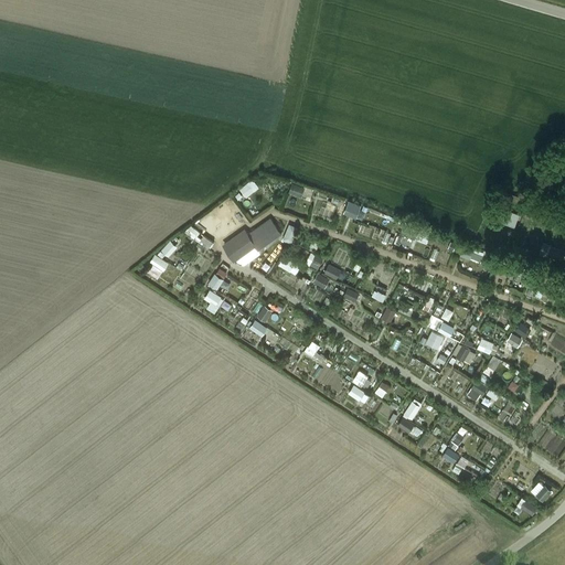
[(241,188),(247,196),(262,189),(255,179),(241,188)]
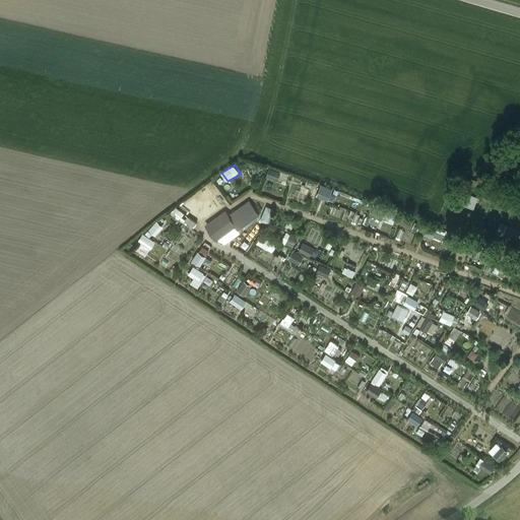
[(277,181),(281,172),(270,168),(267,177),(277,181)]
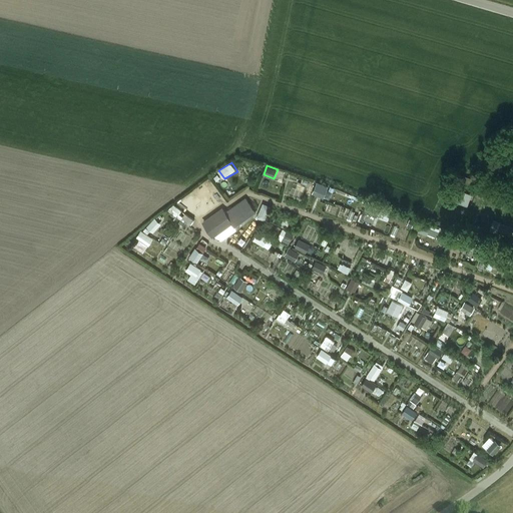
[(318,181),(313,193),(331,200),(336,187),(318,181)]
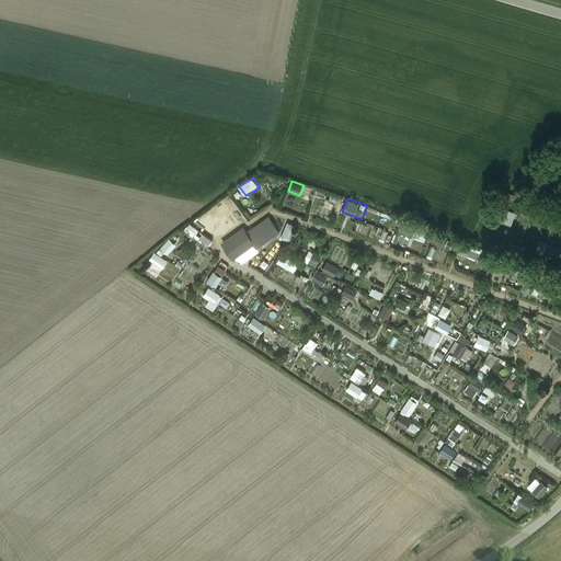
[(268,217),(247,232),(244,229),(222,244),(233,259),(238,255),(238,254),(253,243),(256,248),(270,239),(279,232),(268,217)]
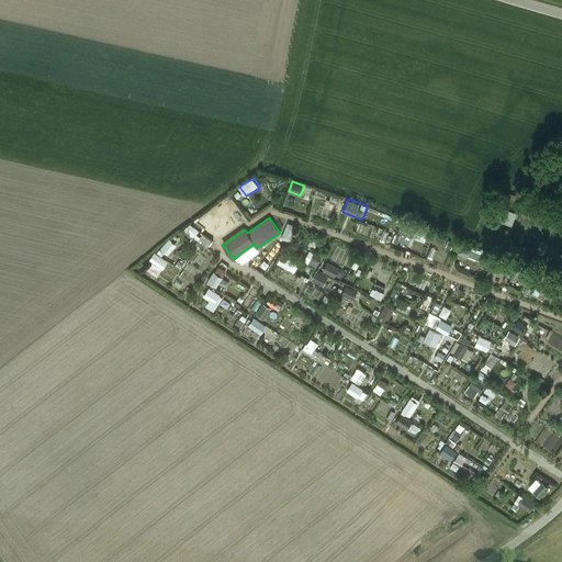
[(191,224),(186,231),(209,247),(214,240),(191,224)]
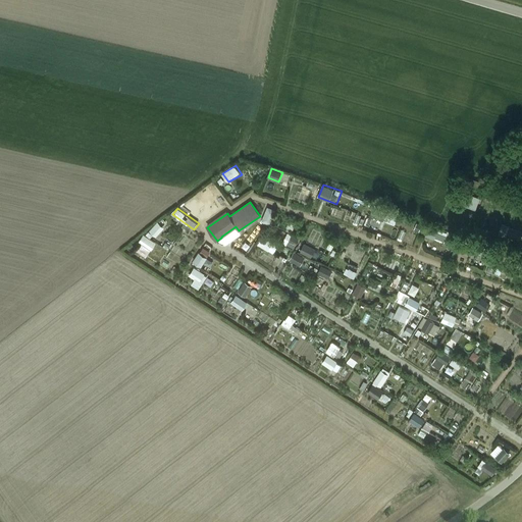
[(157,237),(165,228),(158,222),(151,230),(157,237)]
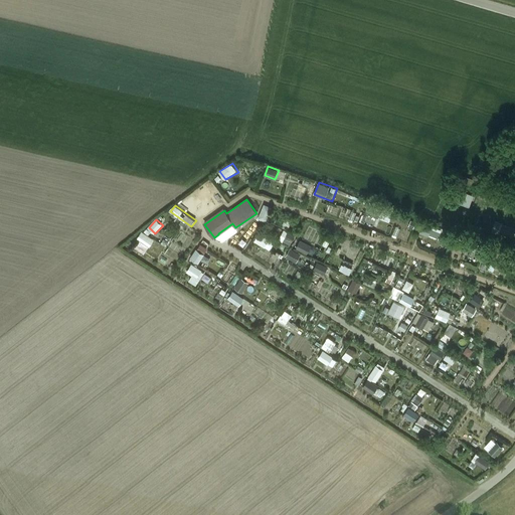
[(280,238),(291,244),(296,235),(286,229),(280,238)]
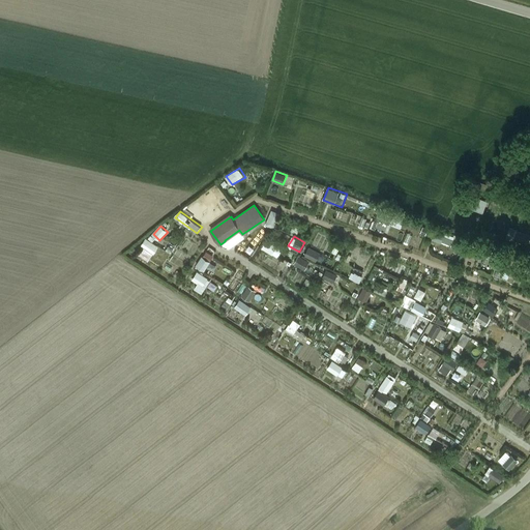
[(149,261),(159,246),(146,237),(142,244),(145,246),(139,255),(149,261)]
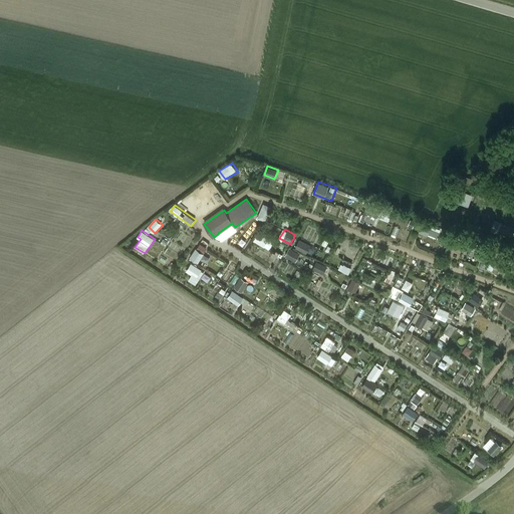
[(165,237),(172,241),(176,234),(169,230),(165,237)]
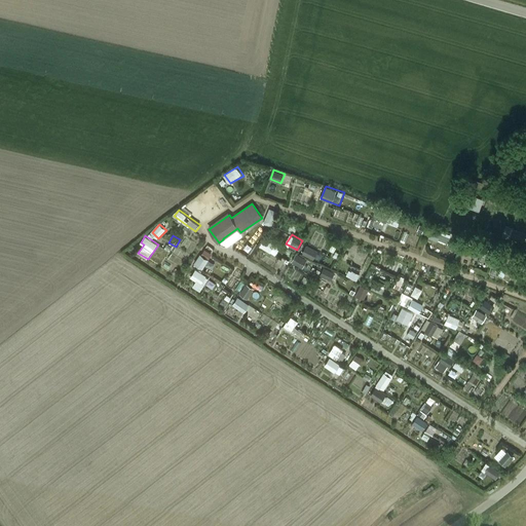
[(261,246),(276,256),(282,248),(266,237),(261,246)]
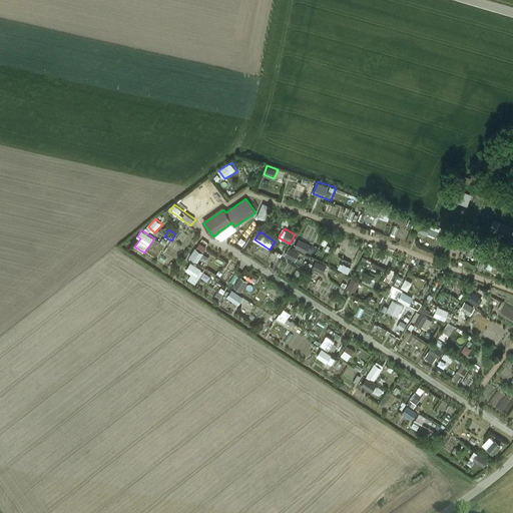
[(197,247),(204,252),(209,243),(202,239),(197,247)]
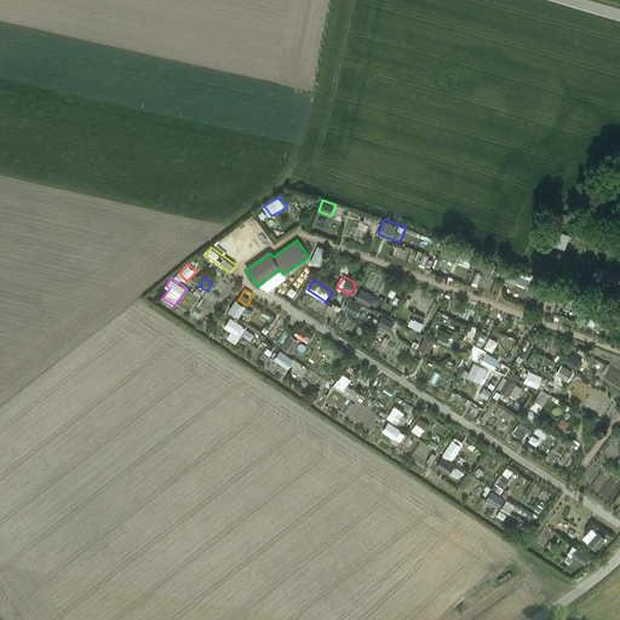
[(372,304),(375,293),(360,290),(357,300),(372,304)]
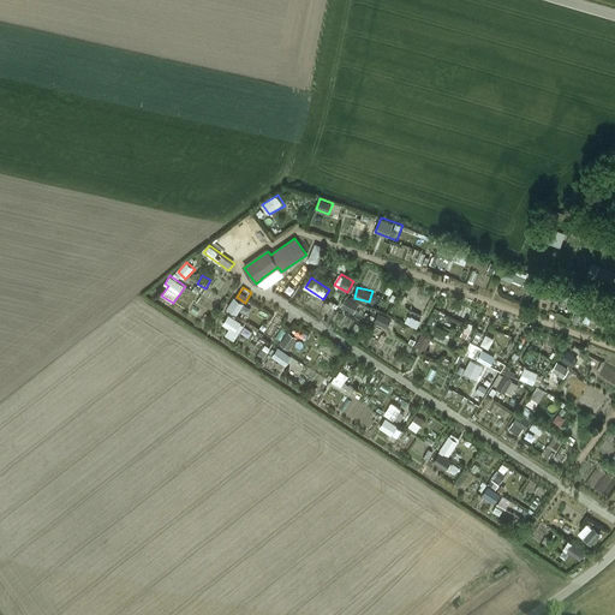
[(560,291),(557,296),(571,300),(573,296),(560,291)]
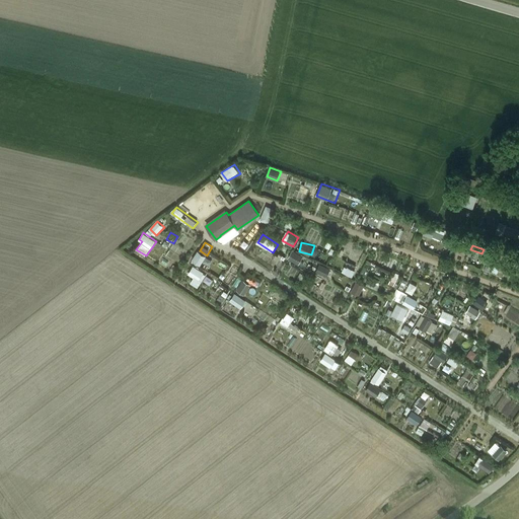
[(193,260),(200,266),(207,256),(200,250),(193,260)]
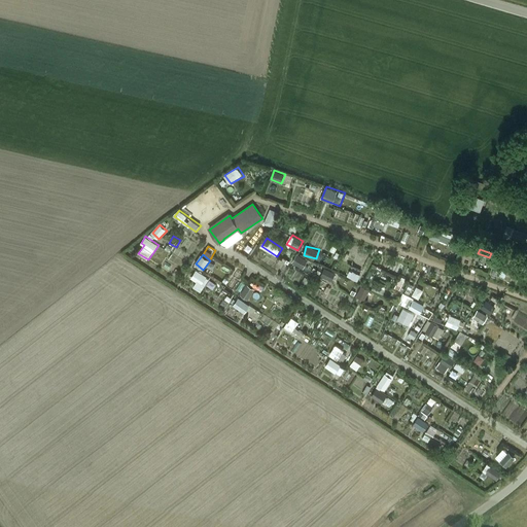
[(305,268),(307,264),(295,258),(293,262),(305,268)]
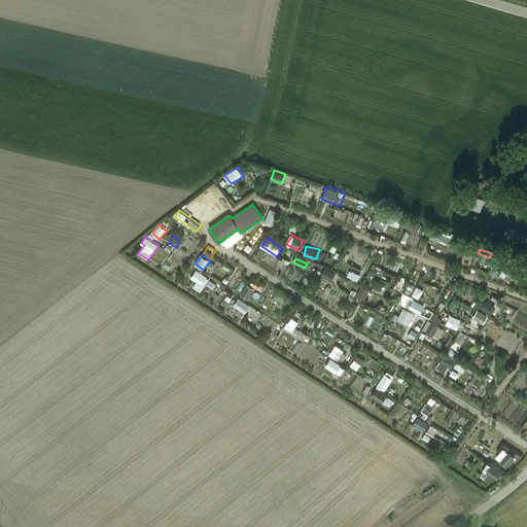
[(332,281),(337,272),(325,267),(321,276),(332,281)]
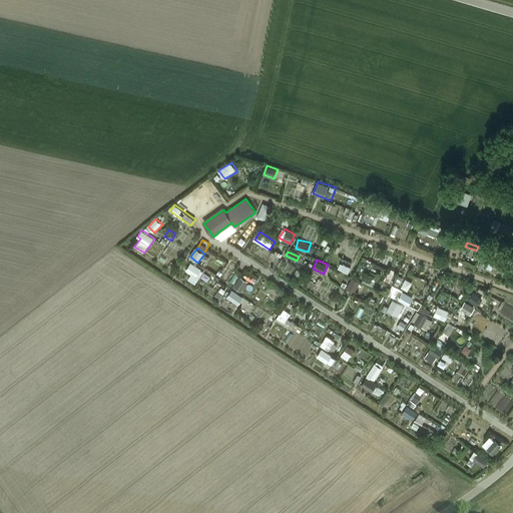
[(192,275),(189,278),(195,282),(203,270),(191,263),(186,271),(192,275)]
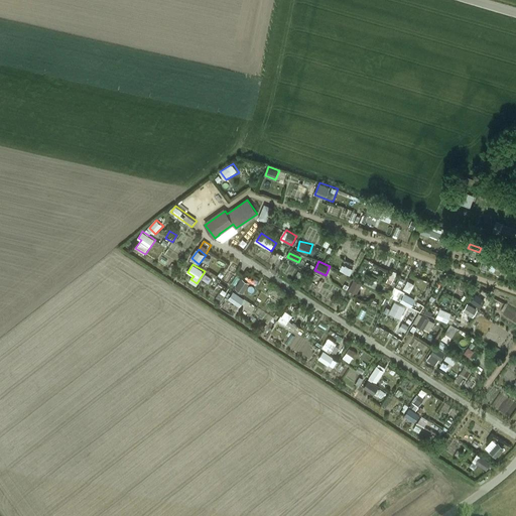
[(344,264),(341,270),(352,275),(354,269),(344,264)]
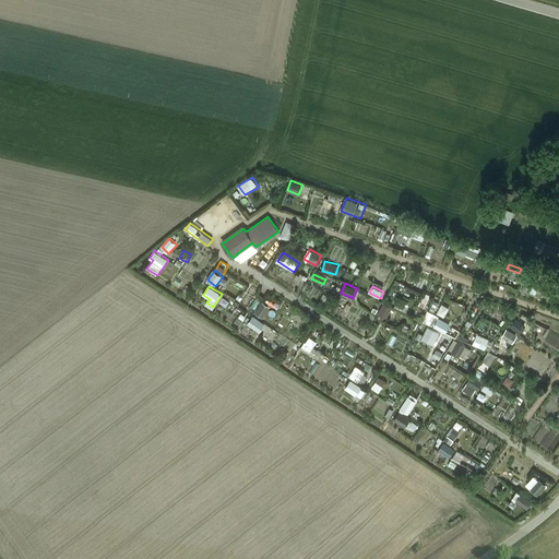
[(420,306),(427,308),(430,297),(424,295),(420,306)]
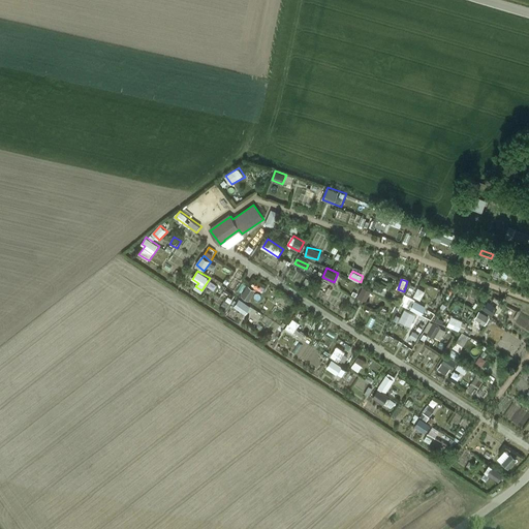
[(251,301),(256,289),(248,285),(242,296),(251,301)]
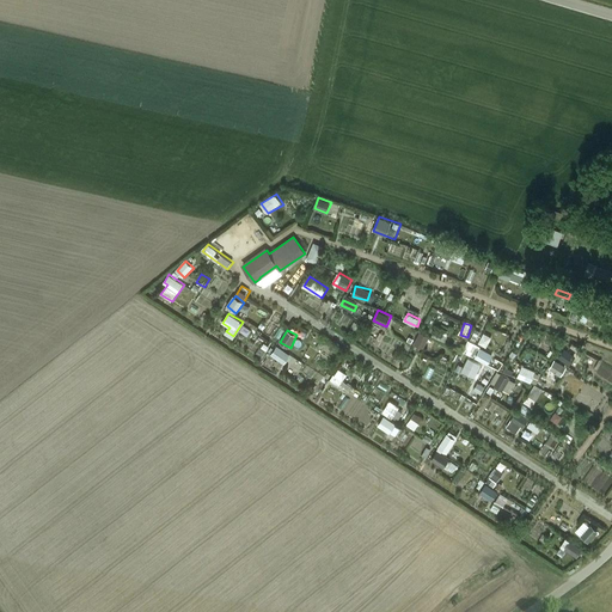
[(421,331),(415,343),(424,348),(430,336),(421,331)]
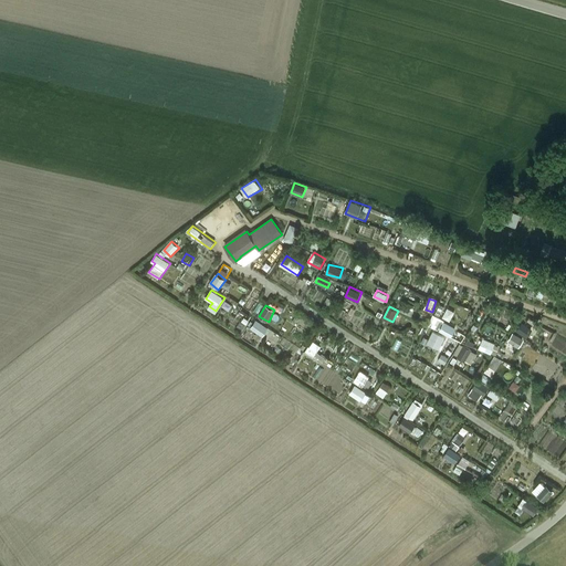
[(443,317),(451,321),(456,312),(449,307),(443,317)]
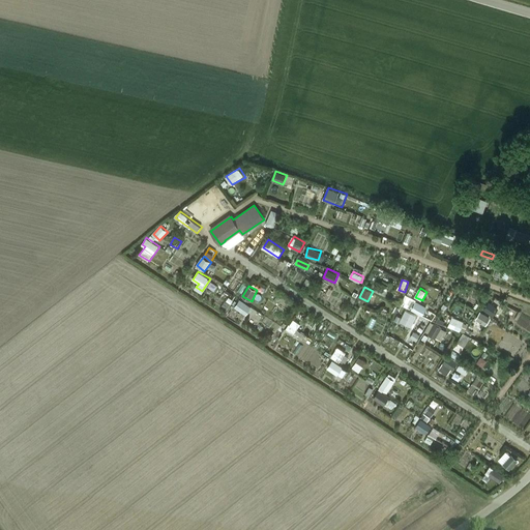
[(403,305),(413,308),(416,299),(406,296),(403,305)]
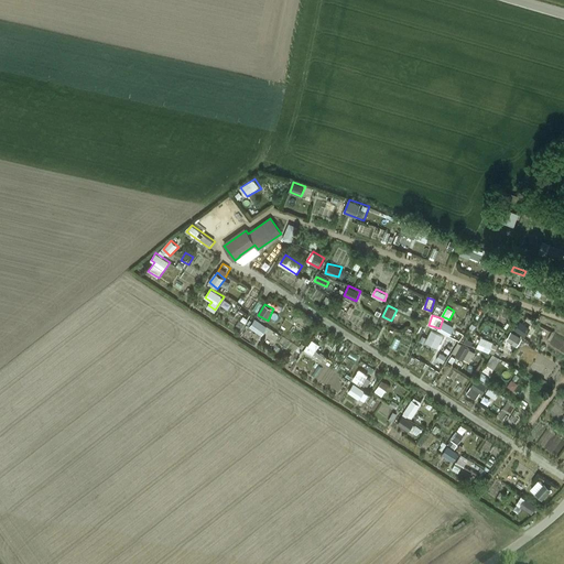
[(257,318),(250,326),(266,337),(272,329),(257,318)]
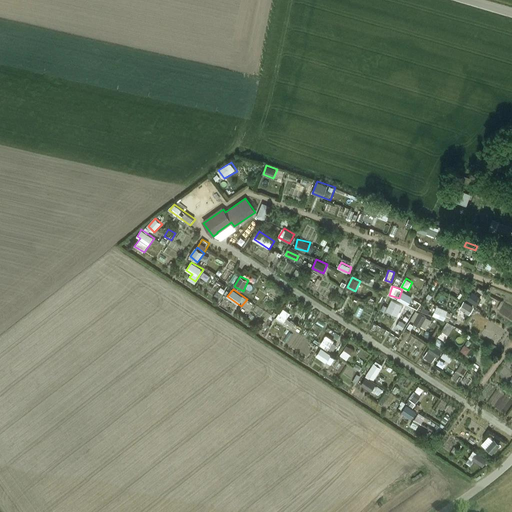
[(403,291),(398,299),(409,305),(414,297),(403,291)]
